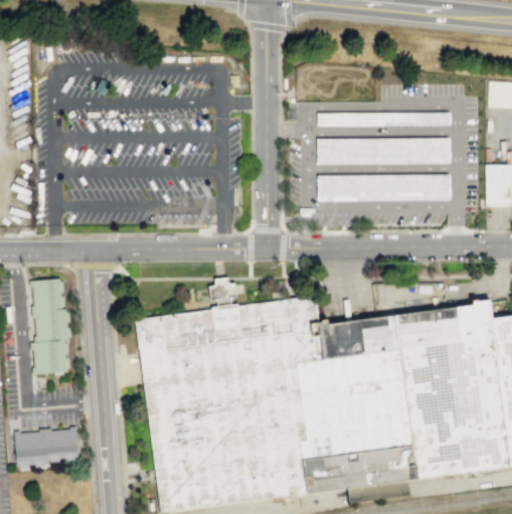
[(511,81),(489,81),(489,107),(511,108),(511,81)]
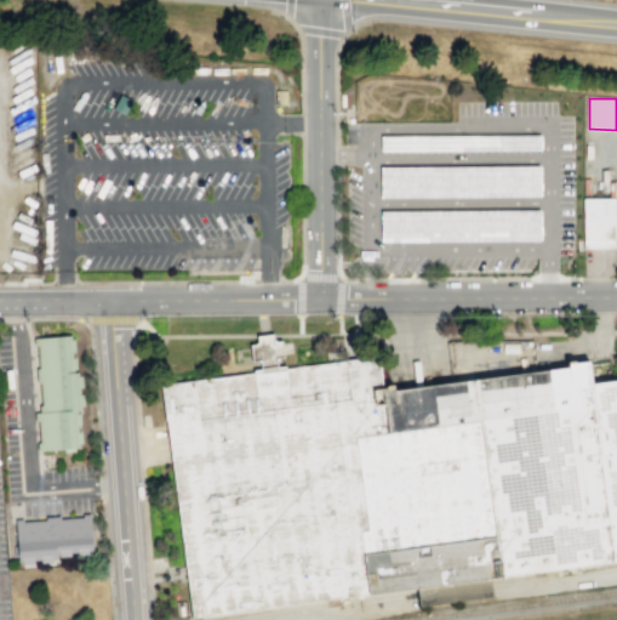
[(586,250),(616,250),(616,199),(586,199),(586,250)]
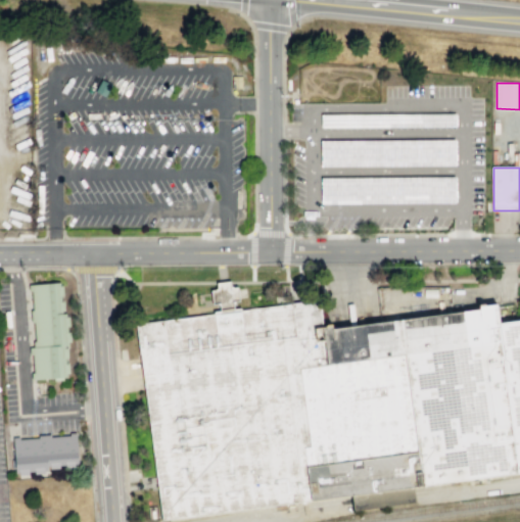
[(34,379),(56,378),(57,380),(64,380),(64,377),(67,377),(67,373),(71,373),(69,365),(67,366),(66,358),(69,358),(68,349),(65,349),(65,345),(71,345),(71,342),(74,342),(73,332),(69,332),(69,327),(73,327),(72,316),(68,317),(68,314),(64,314),(64,312),(67,312),(66,300),(64,300),(64,297),(66,297),(66,285),(62,285),(62,282),(29,284),(34,379)]
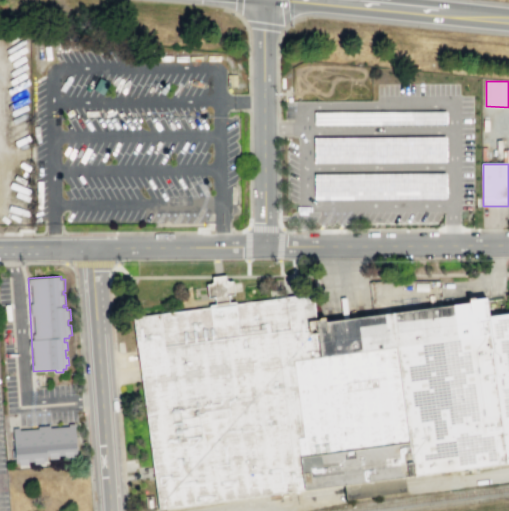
[(315,294),(317,321),(320,320),(321,318),(327,317),(327,322),(470,303),(469,299),(476,298),(477,300),(485,299),(488,298),(490,317),(508,314),(508,462),(406,477),(345,485),(160,510),(134,318),(210,308),(210,305),(217,304),(216,297),(209,298),(208,284),(213,284),(214,282),(213,277),(215,277),(225,276),(227,276),(228,280),(230,282),(234,282),(236,294),(229,295),(231,302),(238,301),(239,304),(315,294)]
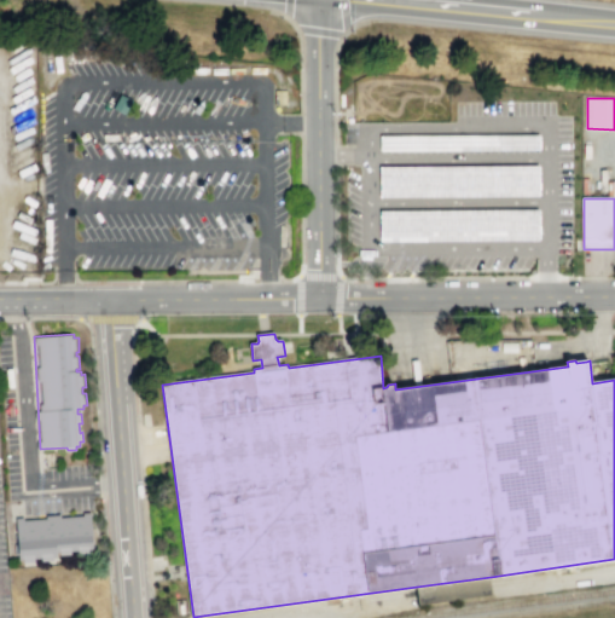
[(18,519),(25,518),(25,521),(48,520),(48,517),(62,515),(63,518),(85,515),(85,513),(93,513),(96,552),(92,552),(92,554),(79,555),(79,552),(73,552),(74,555),(59,556),(59,558),(54,558),(54,561),(44,561),(44,558),(35,558),(36,562),(25,562),(25,559),(21,559),(18,519)]
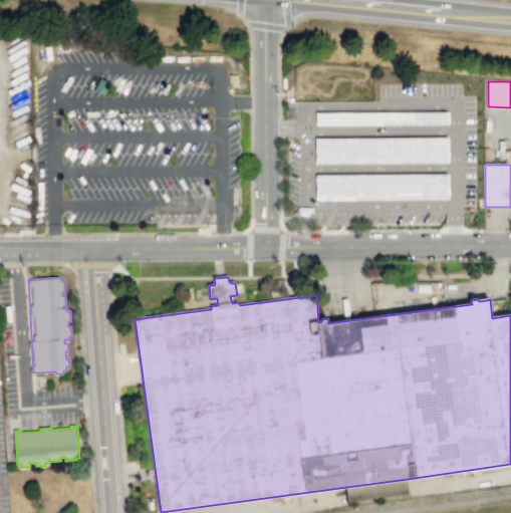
[(346,487),(348,503),(410,494),(408,479),(346,487)]
